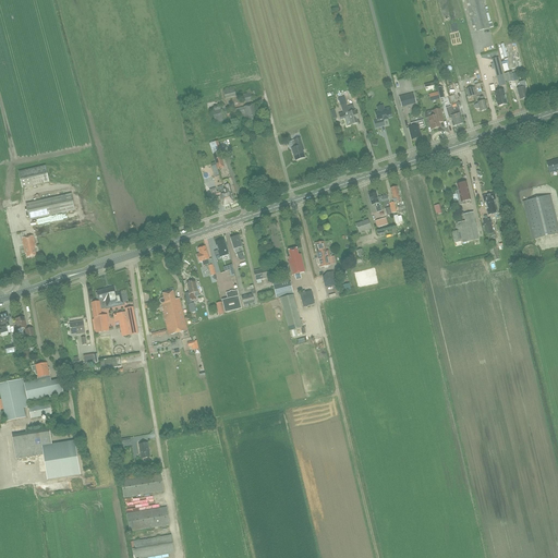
[(469,0),(476,32),(489,28),(483,0),(469,0)]
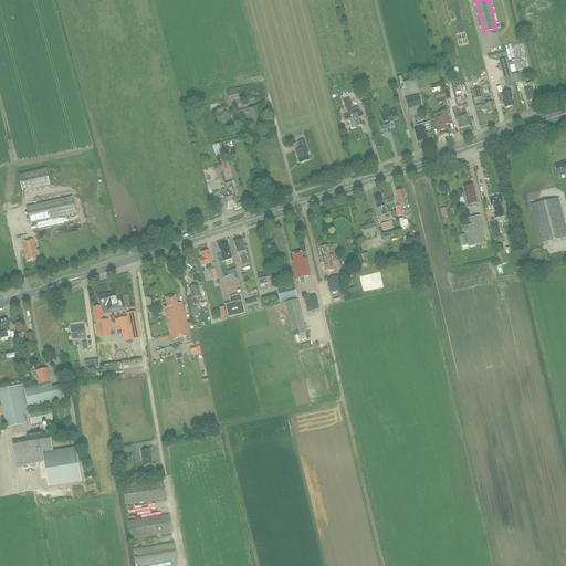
[(507,87),(514,85),(506,58),(500,60),(507,87)]
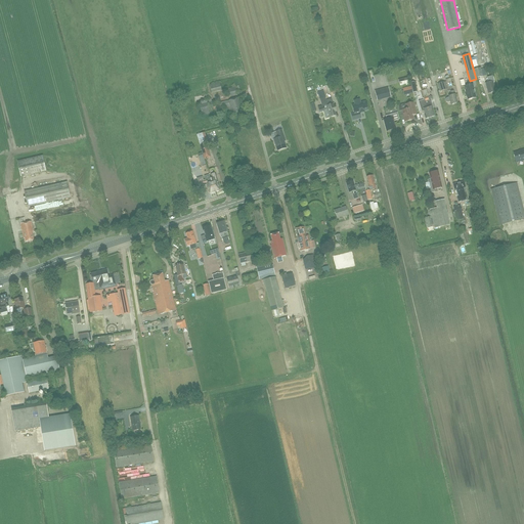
[(476,78),(482,77),(480,68),(474,70),(476,78)]
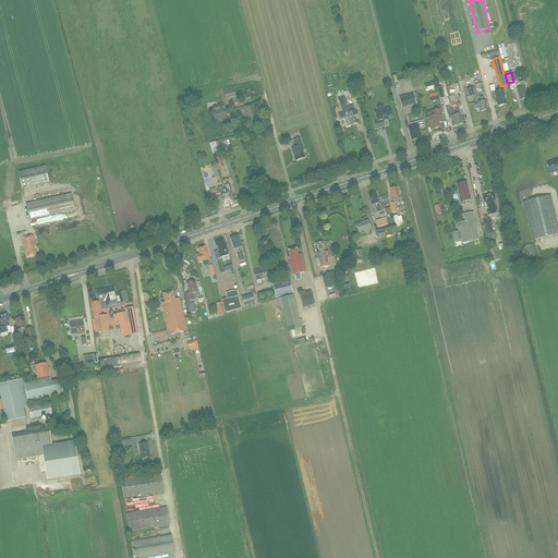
[(519,82),(520,87),(517,88),(520,99),(528,97),(525,88),(526,87),(525,81),(519,82)]
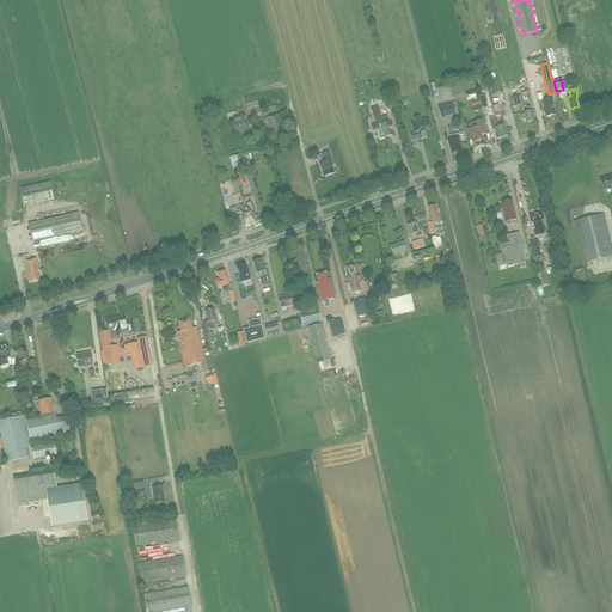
[(478,98),(477,91),(465,93),(467,101),(478,98)]
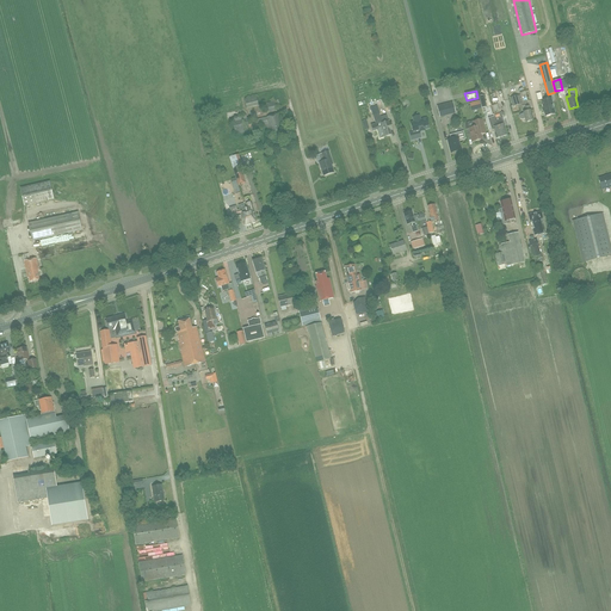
[(245,99),(245,103),(247,109),(259,106),(258,99),(257,96),(245,99)]
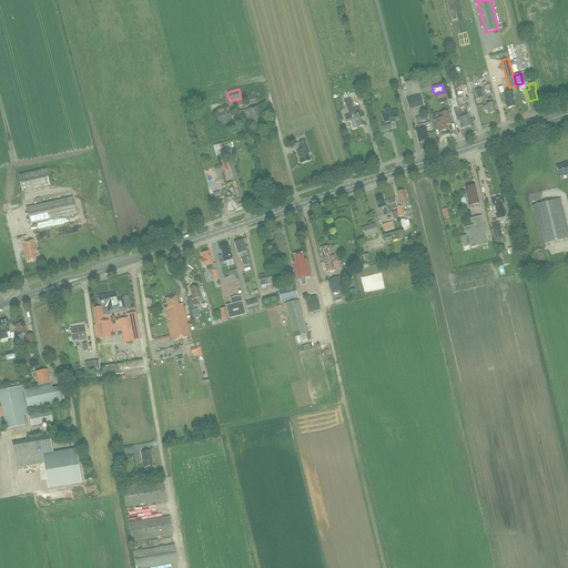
[(476,99),(482,98),(485,97),(483,89),(479,90),(474,91),(476,99)]
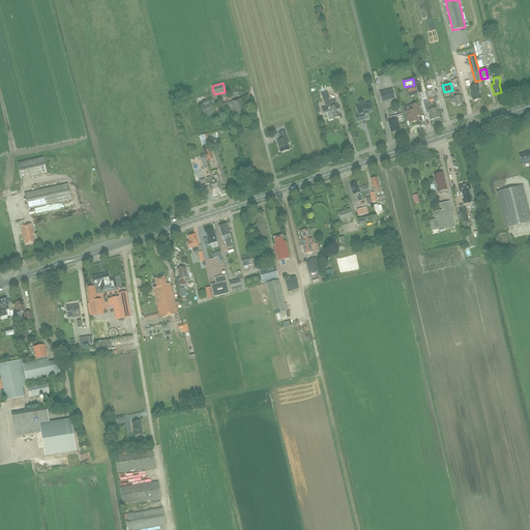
[(473,100),(481,98),(478,85),(470,87),(473,100)]
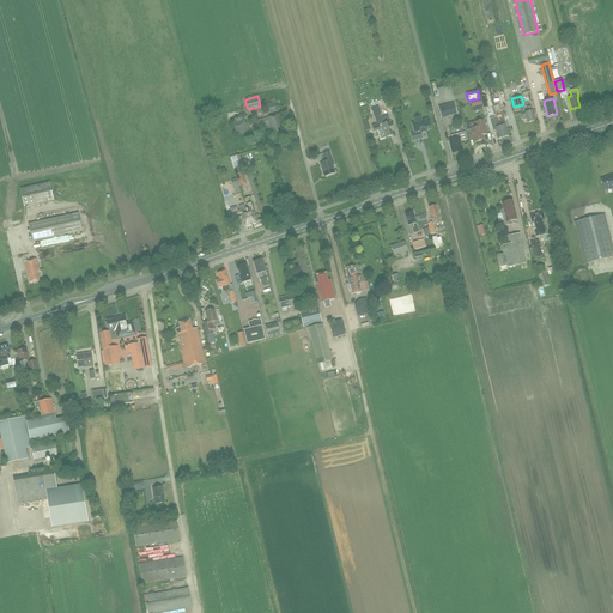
[(483,109),(480,101),(471,103),(473,111),(483,109)]
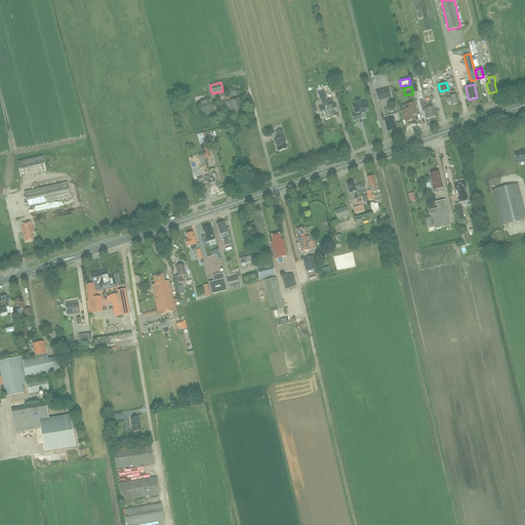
[(236,87),(235,87),(226,89),(228,96),(237,93),(236,87)]
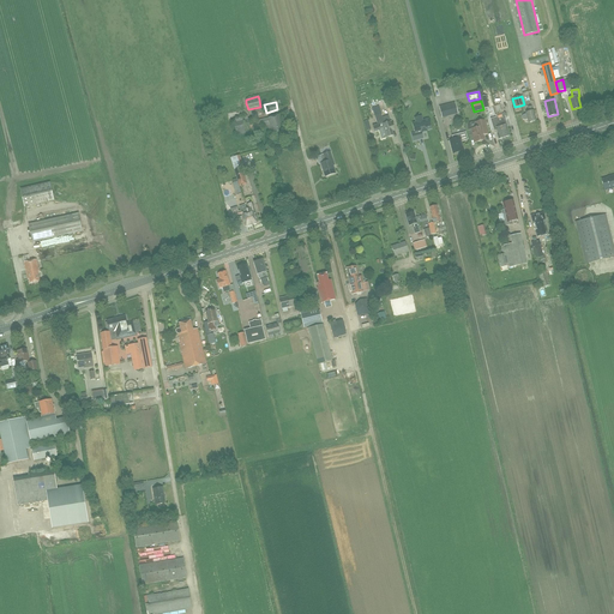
[(456,102),(440,107),(443,115),(458,112),(456,102)]
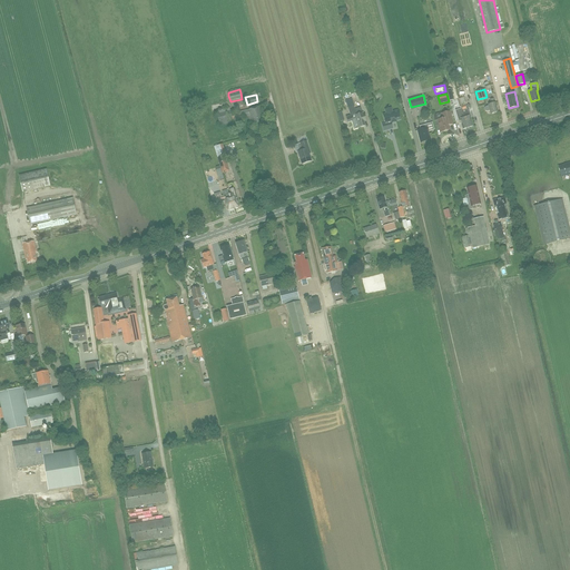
[(461,104),(462,108),(469,127),(473,126),(470,116),(469,116),(468,112),(467,108),(465,109),(464,106),(465,105),(467,105),(464,97),(459,98),(461,104)]
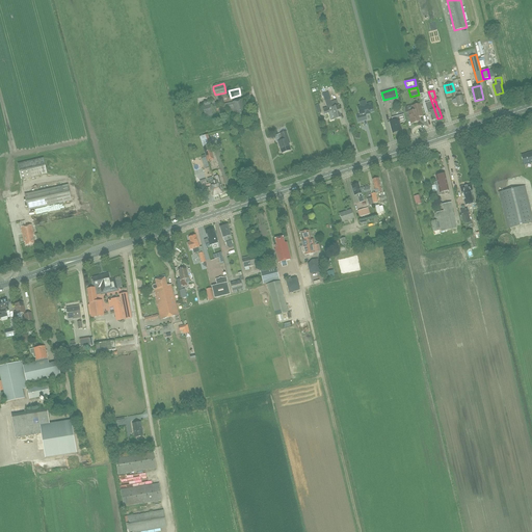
[(454,104),(457,104),(458,106),(466,104),(462,96),(461,97),(460,92),(457,94),(458,95),(457,95),(457,97),(455,97),(456,99),(453,100),(452,101),(453,104),(454,104)]
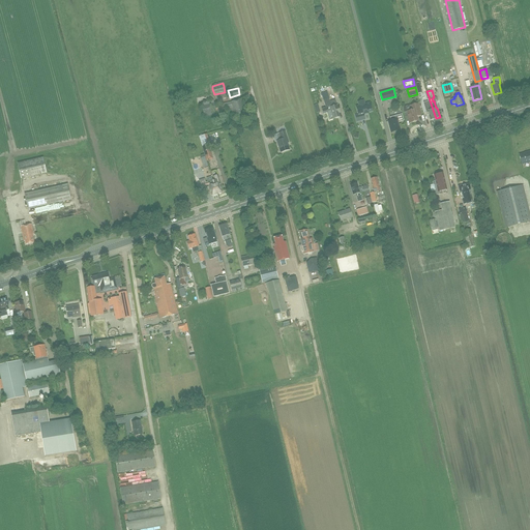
[(235,119),(246,116),(241,98),(216,106),(217,111),(232,108),(233,110),(231,111),(232,114),(234,114),(235,119)]
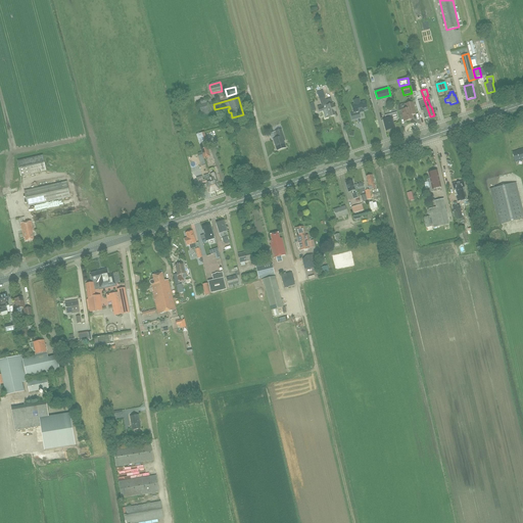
[(328,106),(327,103),(325,97),(320,98),(322,106),(318,107),(319,112),(323,111),(325,119),(336,115),(333,104),(328,106)]
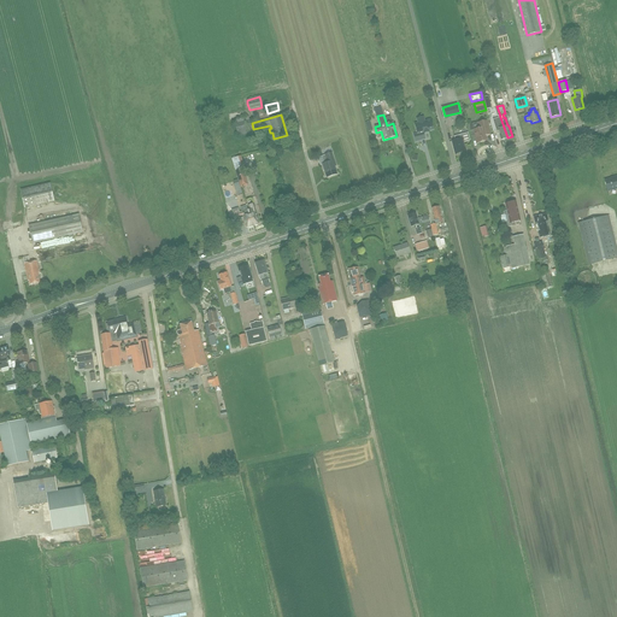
[(238,137),(253,133),(248,116),(234,119),(238,137)]
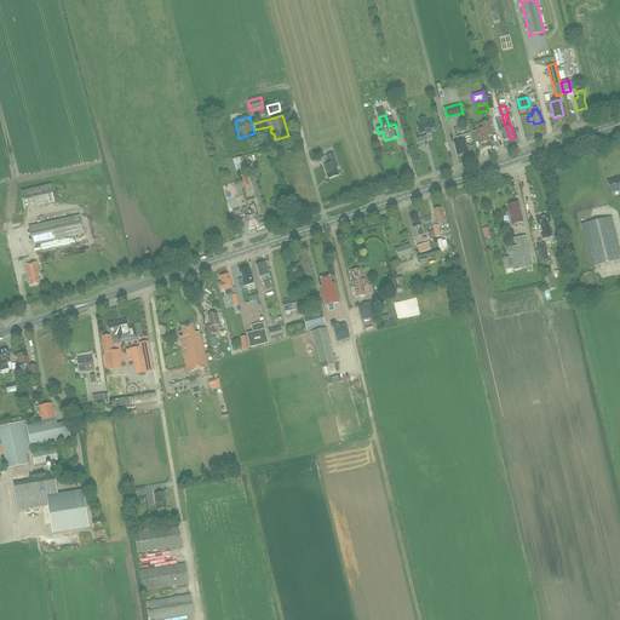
[(504,141),(510,138),(503,118),(495,120),(499,132),(501,131),(504,141)]
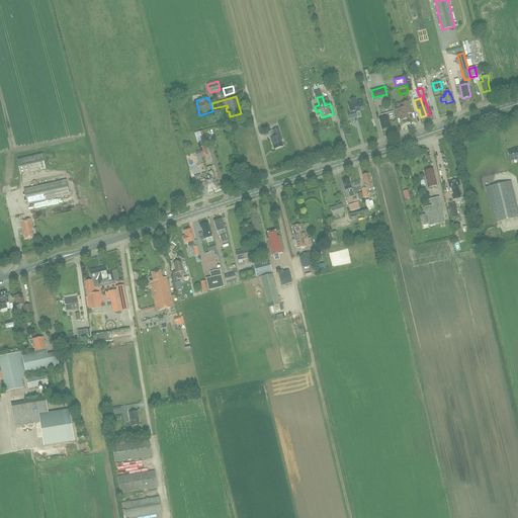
[(349,119),(357,116),(356,111),(363,109),(361,101),(356,102),(356,101),(351,102),(351,103),(348,104),(350,112),(347,113),(349,119)]
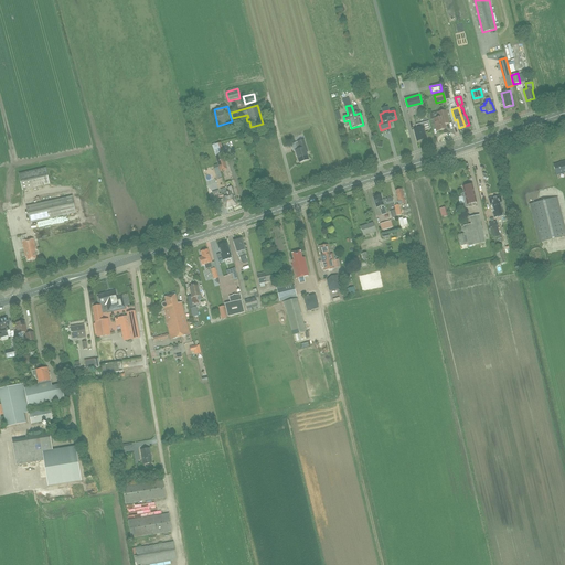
[(435,119),(437,131),(446,129),(445,124),(449,124),(446,110),(438,113),(439,118),(435,119)]
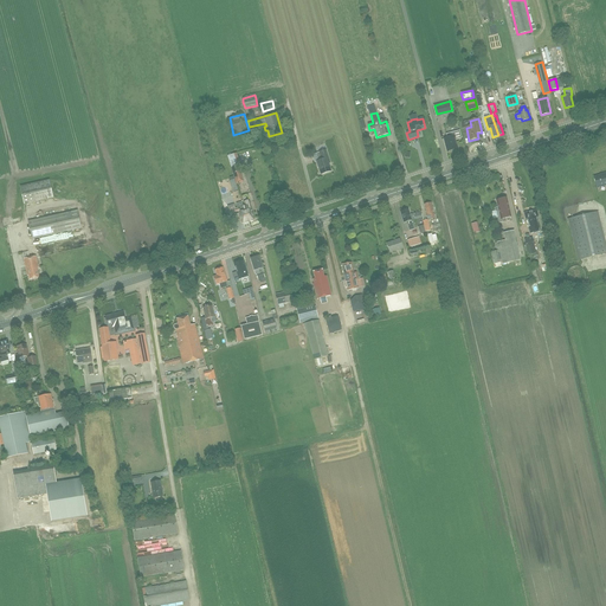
[(447,139),(445,139),(447,152),(458,148),(453,133),(446,134),(447,139)]
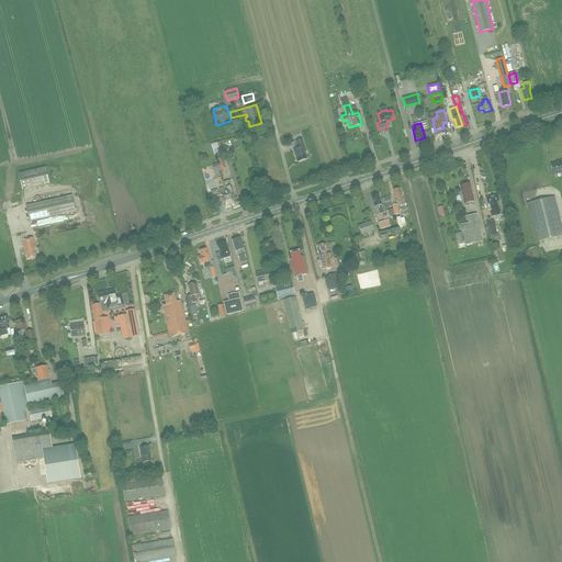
[(391,132),(394,146),(403,144),(400,130),(391,132)]
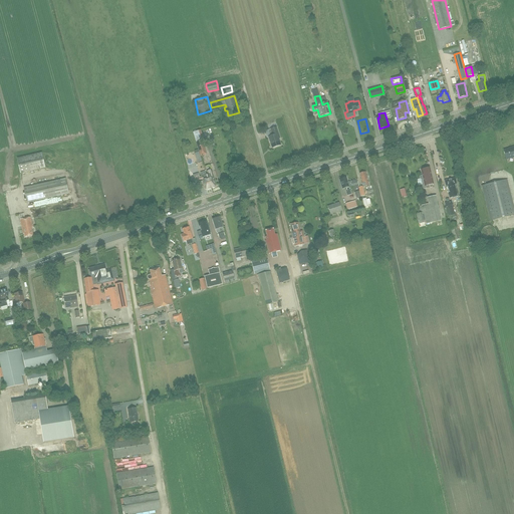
[(272,149),(281,145),(278,139),(280,138),(276,127),(270,130),(273,136),(268,138),(272,149)]
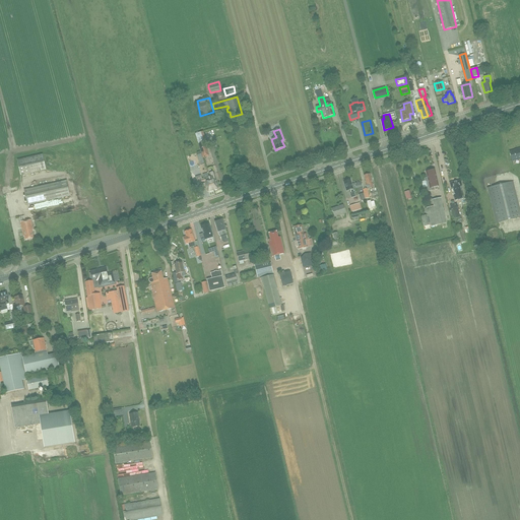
[(196,134),(199,142),(204,140),(201,132),(196,134)]
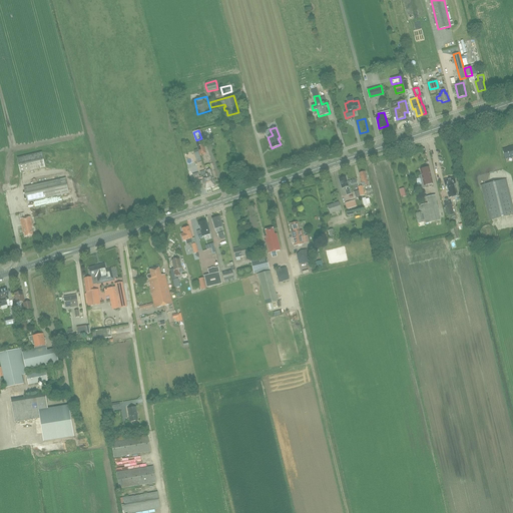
[(198,152),(205,150),(201,139),(195,141),(198,152)]
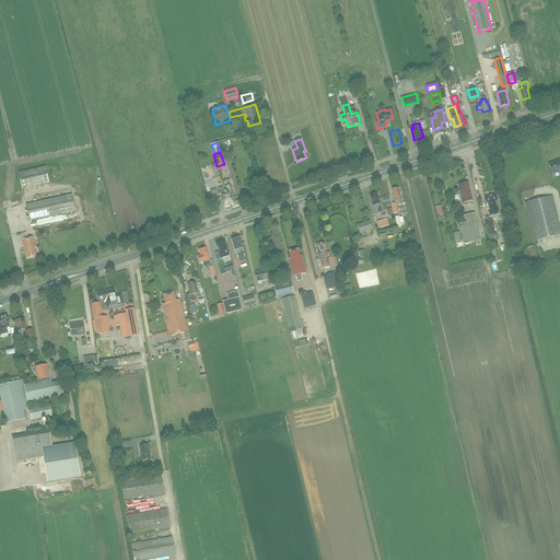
[(559,160),(558,161),(558,162),(549,164),(551,173),(559,170),(559,160)]
